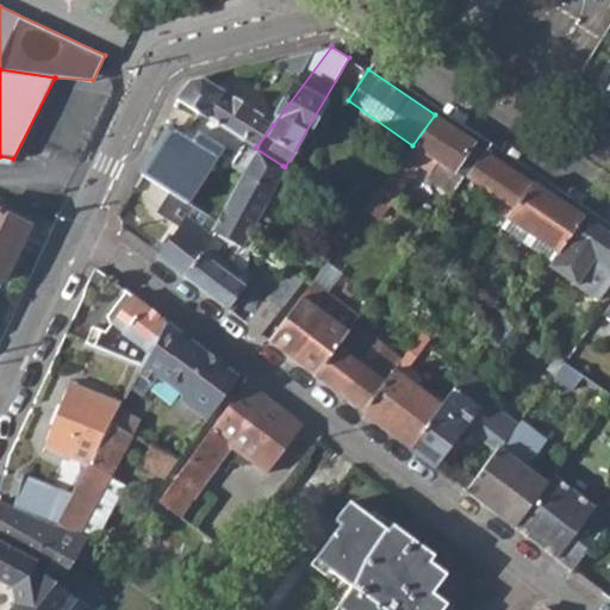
[(609,111),(609,74),(593,100),(609,111)]
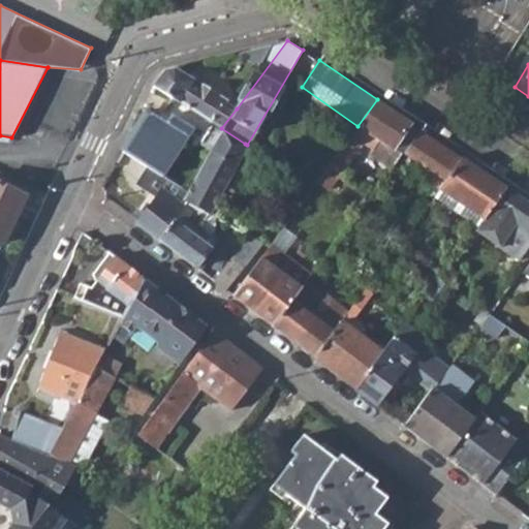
[(221,128),(237,109),(175,68),(164,71),(154,86),(170,96),(213,122),(221,128)]
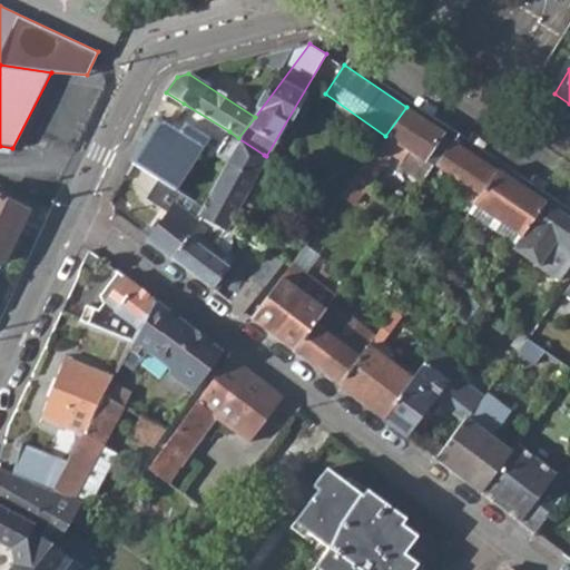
[(157,177),(172,186),(199,146),(225,161),(233,148),(223,143),(229,131),(184,104),(173,128),(160,120),(131,163),(157,177)]
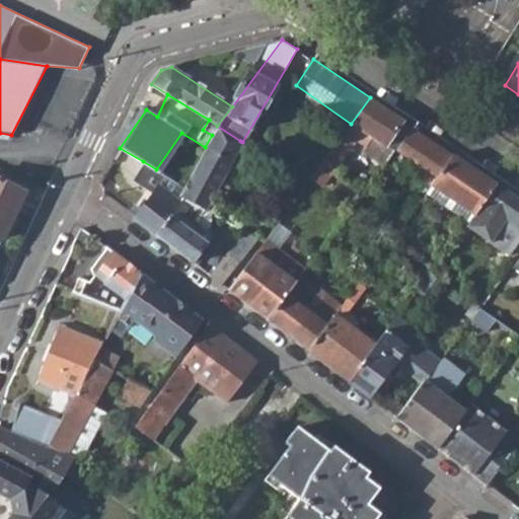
[(355,140),(365,147),(372,139),(383,147),(377,156),(386,162),(396,149),(413,127),(370,97),(351,124),(322,162),(331,170),(355,140)]
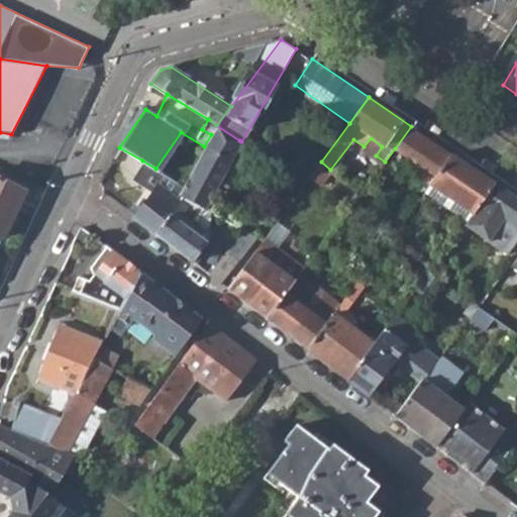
[(199,207),(208,212),(211,206),(206,204),(239,140),(216,125),(211,134),(204,146),(183,188),(178,197),(183,200),(199,207)]
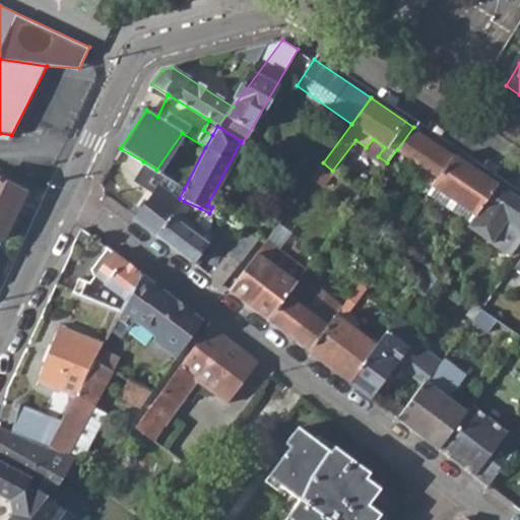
[(397,149),(428,170),(439,177),(455,154),(413,127),(397,149)]
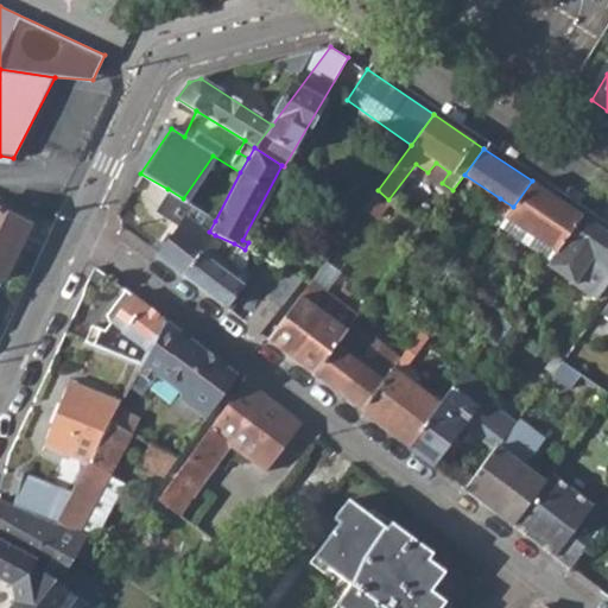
[(428,172),(442,183),(449,172),(436,163),(428,172)]
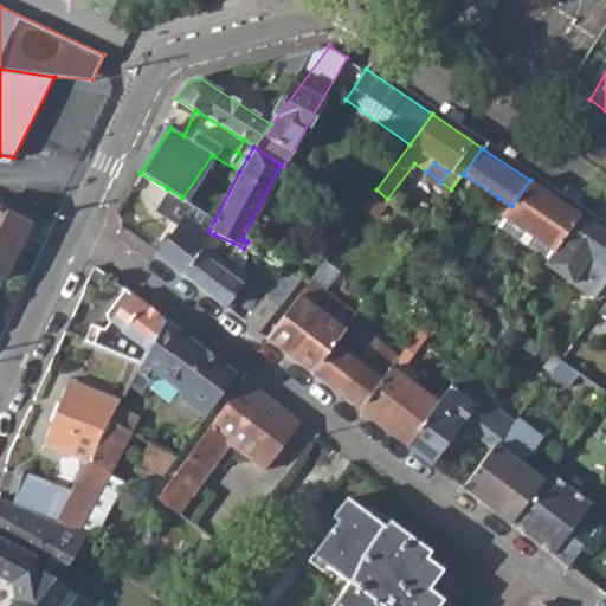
[(530,180),(511,206),(504,217),(489,236),(510,251),(521,236),(524,230),(553,251),(580,214),(530,180)]
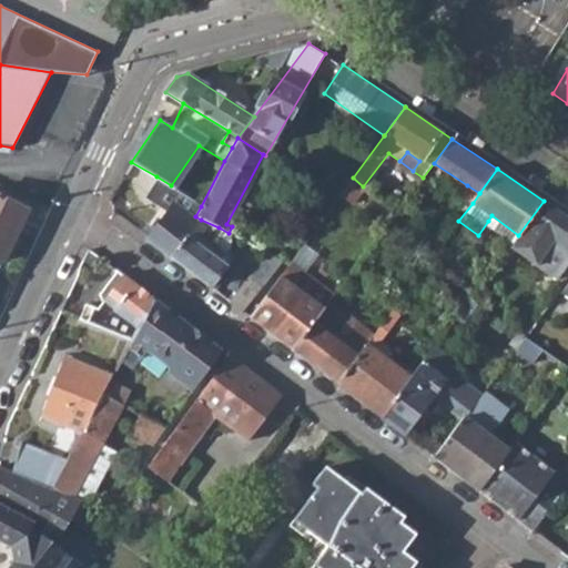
[(148,239),(172,257),(201,220),(195,216),(201,206),(171,185),(156,176),(144,198),(168,212),(148,239)]
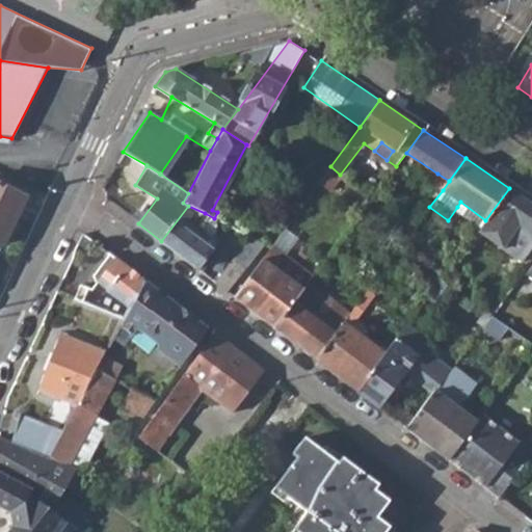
[(318,182),(328,190),(340,175),(330,166),(318,182)]
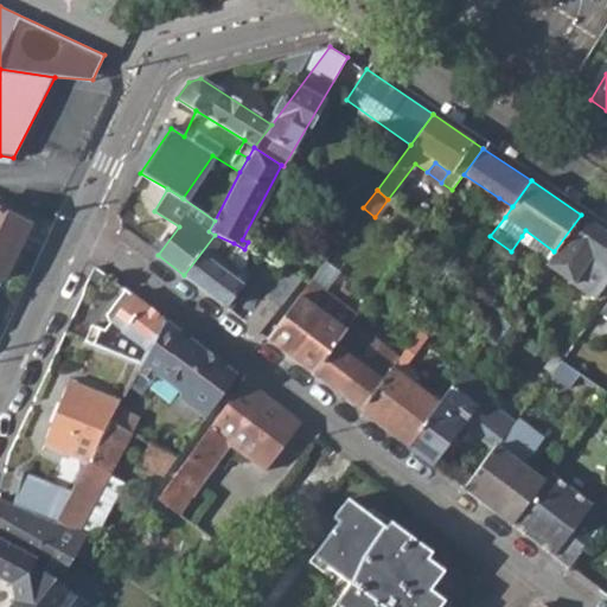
[(505,217),(512,206),(499,198),(492,208),(505,217)]
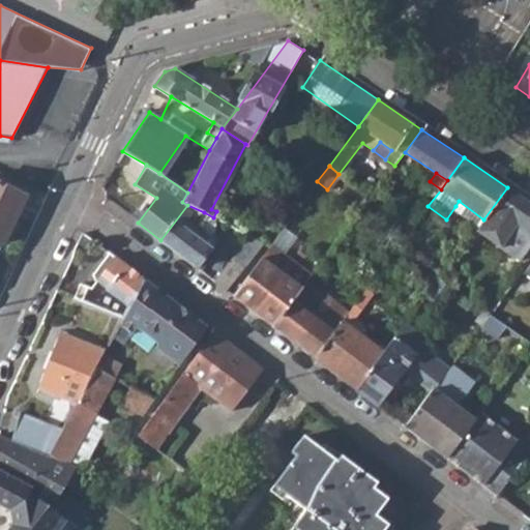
[(0,240),(3,242),(25,197),(0,183),(0,240)]
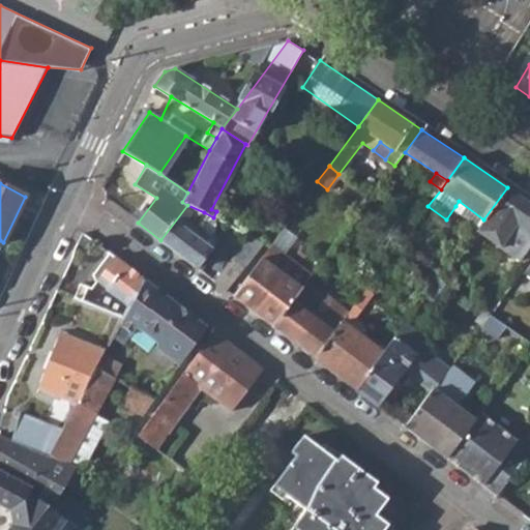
[(481,224),(476,230),(500,246),(519,260),(529,244),(529,202),(507,187),(483,219),(481,224)]
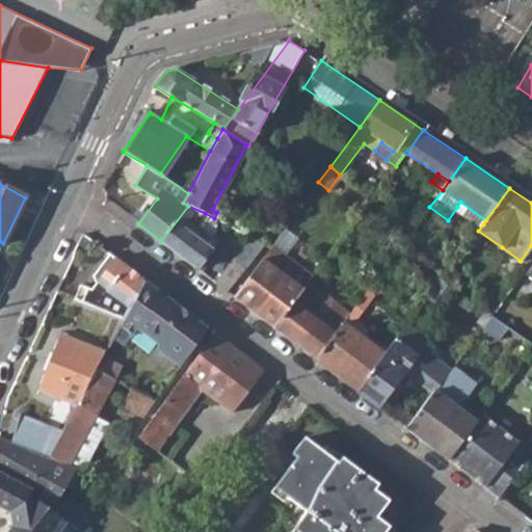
[(457,207),(478,221),(483,224),(485,220),(460,202),(457,207)]
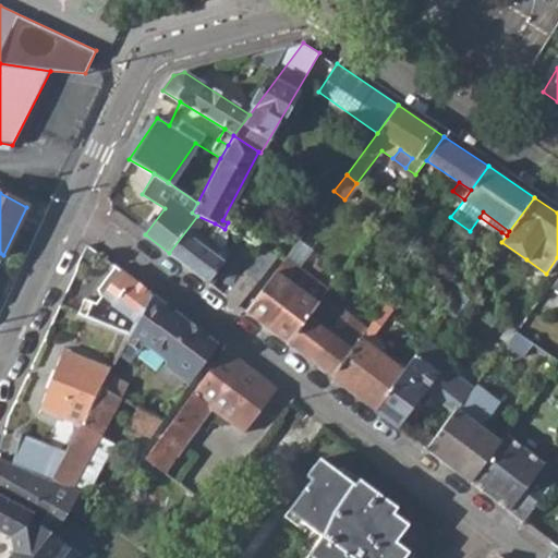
[(206,239),(215,223),(197,216),(169,253),(206,280),(208,282),(225,252),(206,239)]
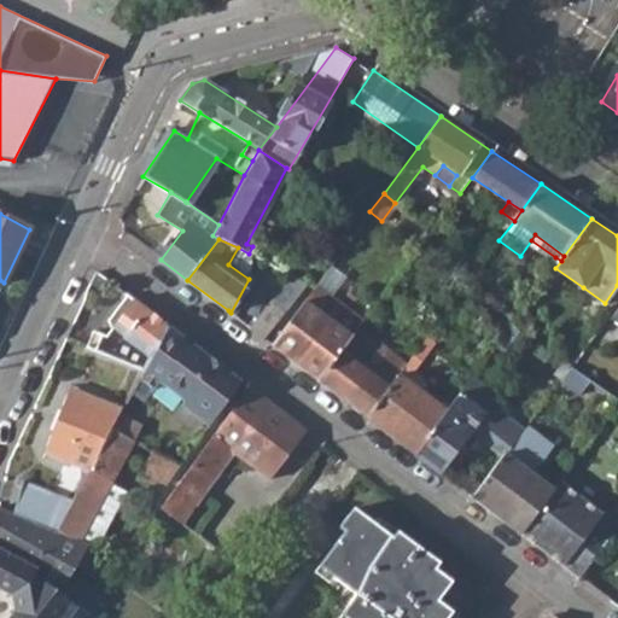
[(249,326),(266,339),(305,283),(289,274),(249,326)]
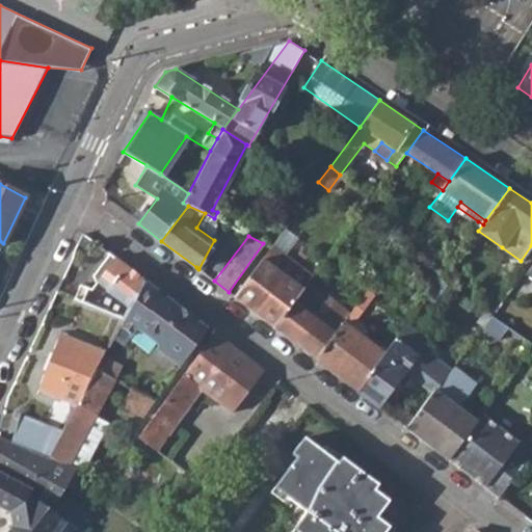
[(233,296),(275,327),(294,302),(303,289),(310,282),(315,275),(272,244),(233,296)]
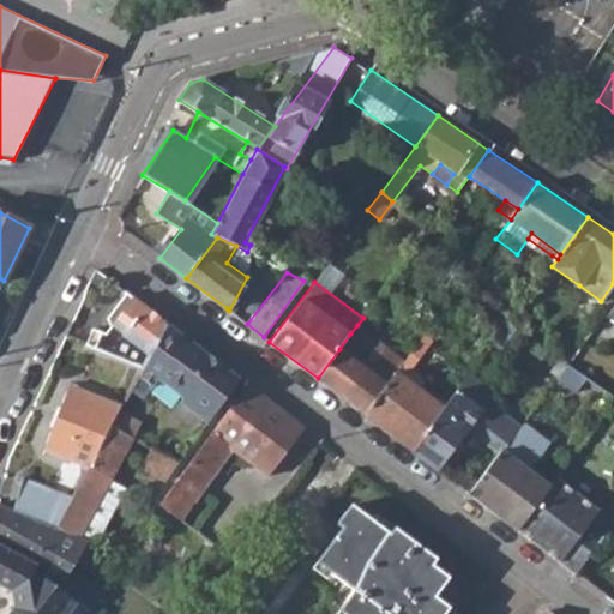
[(86,349),(143,369),(167,323),(144,306),(127,293),(108,317),(110,326),(106,335),(94,330),(86,349)]
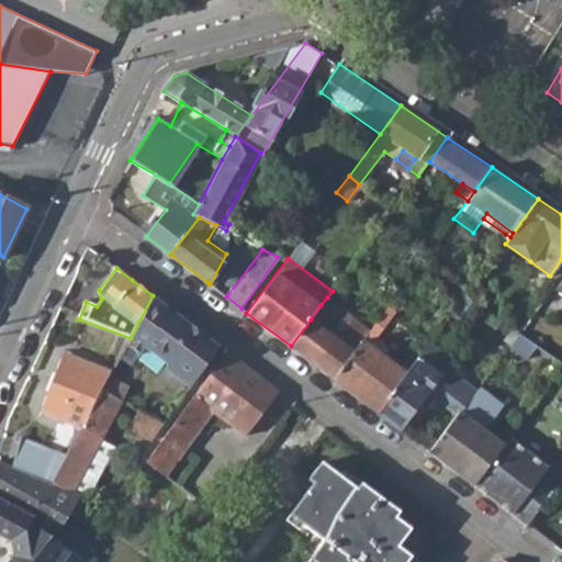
[(131,338),(127,343),(142,353),(147,347),(167,362),(168,369),(191,386),(221,348),(153,295),(131,338)]
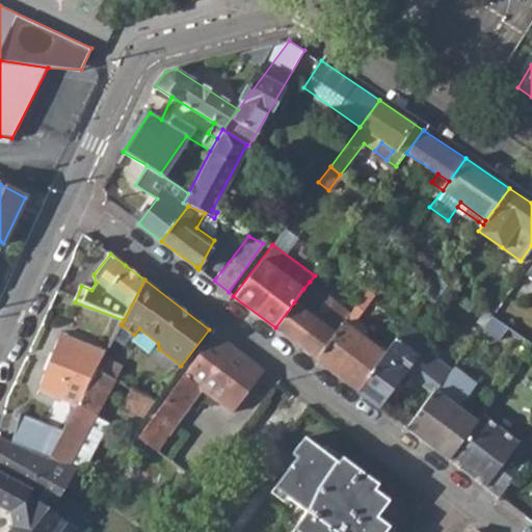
[(303,289),(294,302),(336,333),(350,313),(344,308),(310,282),(303,289)]
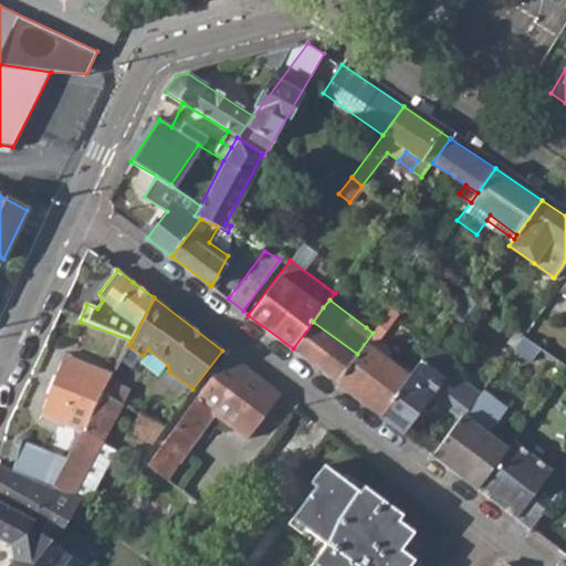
[(376,315),(366,327),(373,333),(378,326),(383,321),(376,315)]
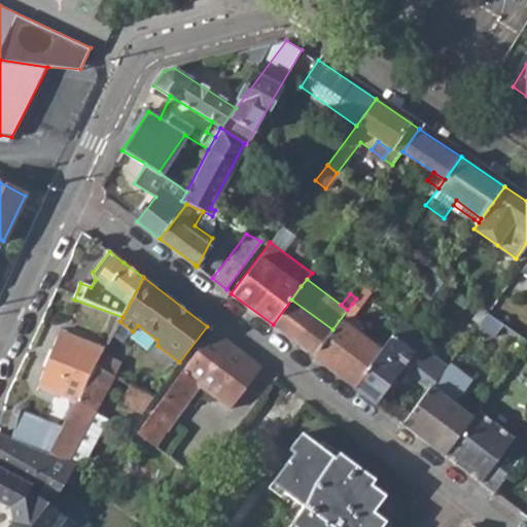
[(313,356),(332,329),(291,300),(273,324),(313,356)]
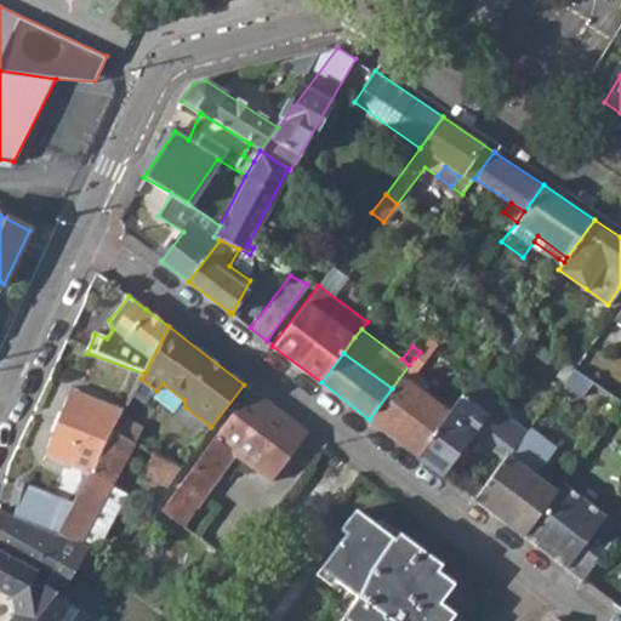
[(422,363),(415,358),(409,365),(392,388),(369,420),(419,456),(469,387),(459,377),(440,399),(445,403),(440,408),(409,382),(422,363)]
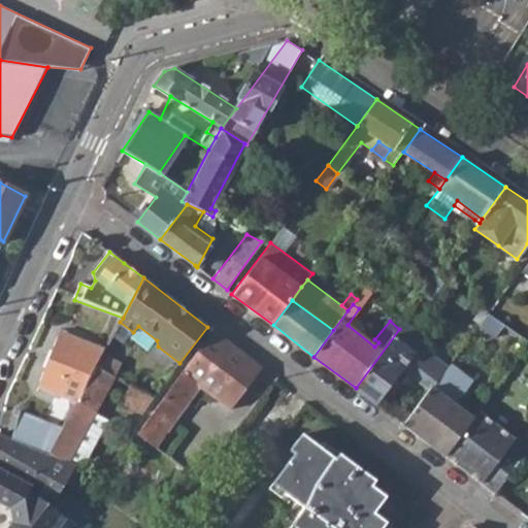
[(479,326),(519,356),(527,343),(527,342),(488,311),(479,326)]
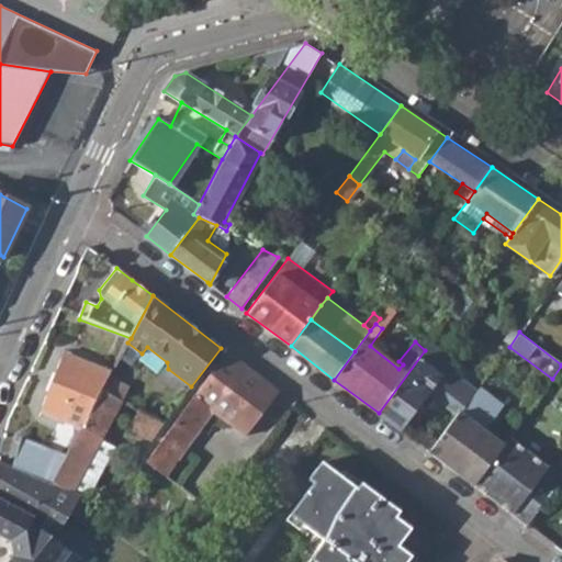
[(429,345),(425,350),(438,361),(444,355),(429,345)]
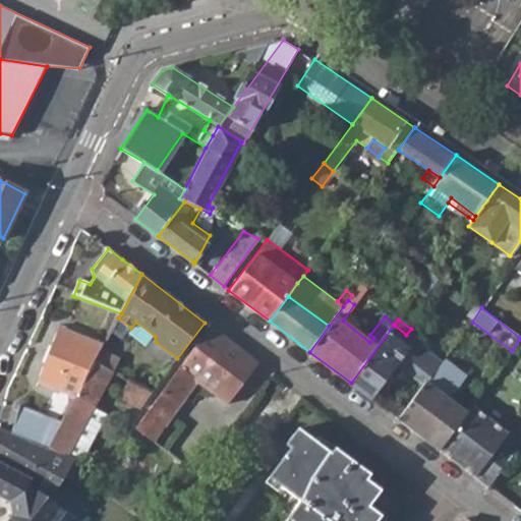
[(351,383),(369,397),(390,369),(408,346),(402,342),(406,335),(394,325),(351,383)]
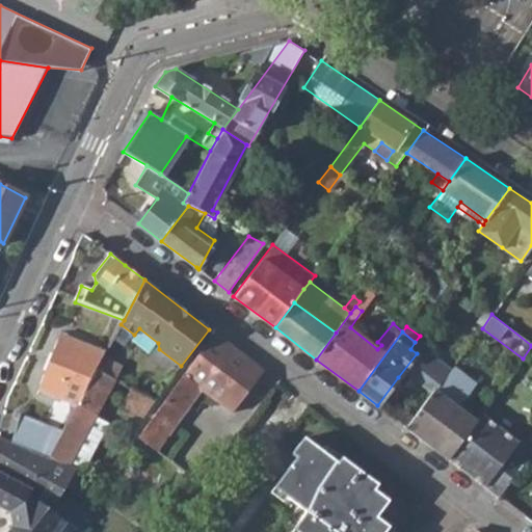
[(36,393),(61,402),(71,383),(86,390),(96,372),(103,360),(106,353),(59,333),(36,393)]
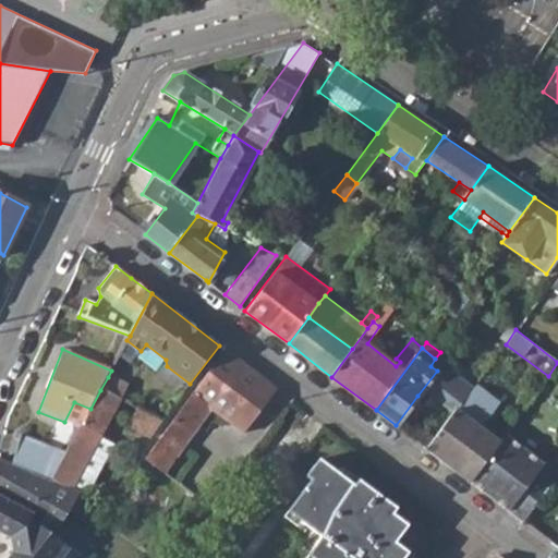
[(278,390),(227,351),(215,365),(144,458),(164,473),(211,409),(244,434),(278,390)]
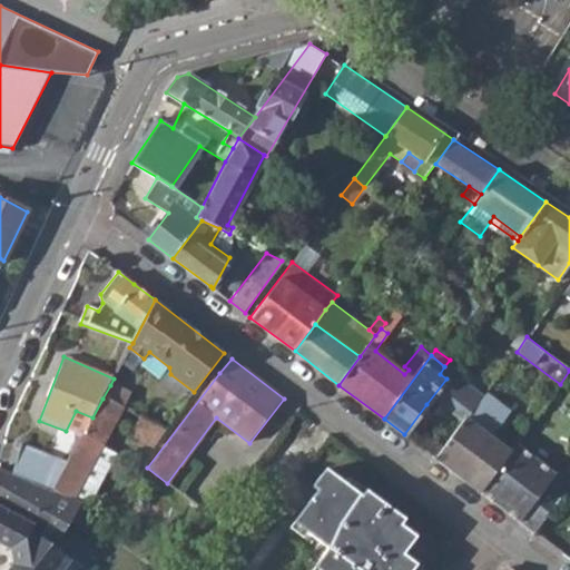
[(120,408),(123,409),(129,395),(110,385),(102,399),(120,408)]
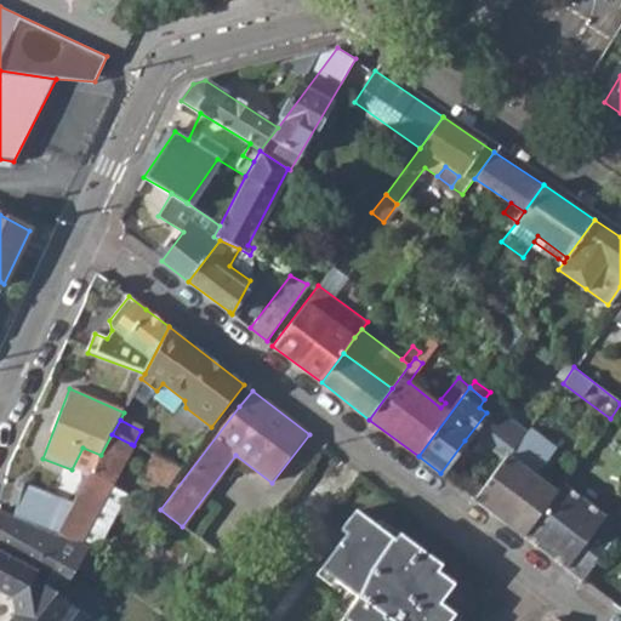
[(474,499),(524,536),(548,502),(556,493),(533,474),(553,448),(528,428),(483,488),(474,499)]
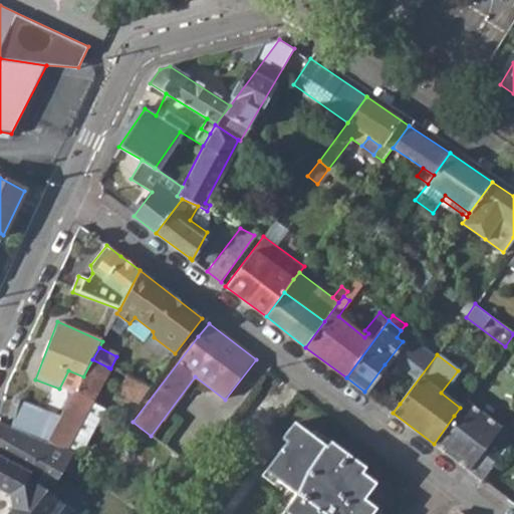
[(42,488),(50,494),(71,454),(78,457),(104,410),(90,402),(108,367),(92,359),(83,376),(74,394),(74,395),(60,421),(32,473),(29,479),(42,488)]
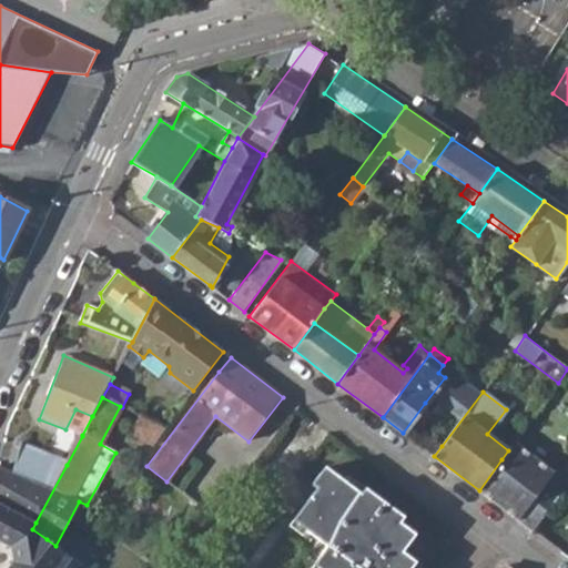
[(432,408),(425,403),(403,433),(409,438),(432,408)]
